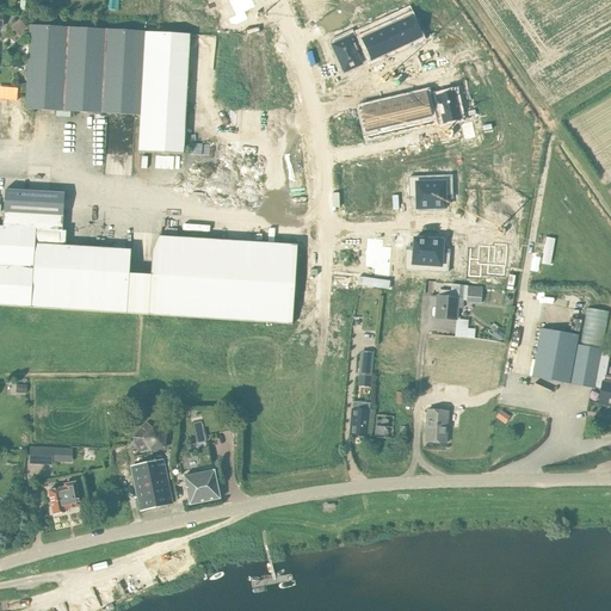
[(236,17),(228,20),(230,25),(236,25),(248,20),(245,12),(255,7),(252,0),(229,0),(228,0),(236,17)]
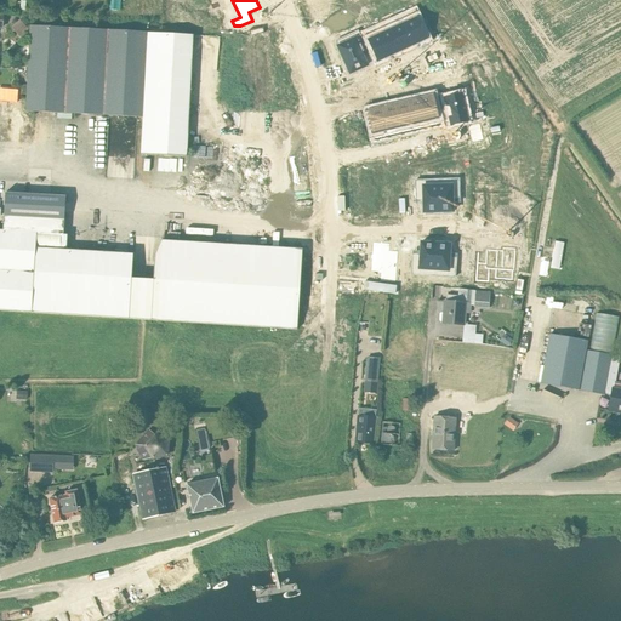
[(416,18),(406,23),(416,44),(426,39),(416,18)]
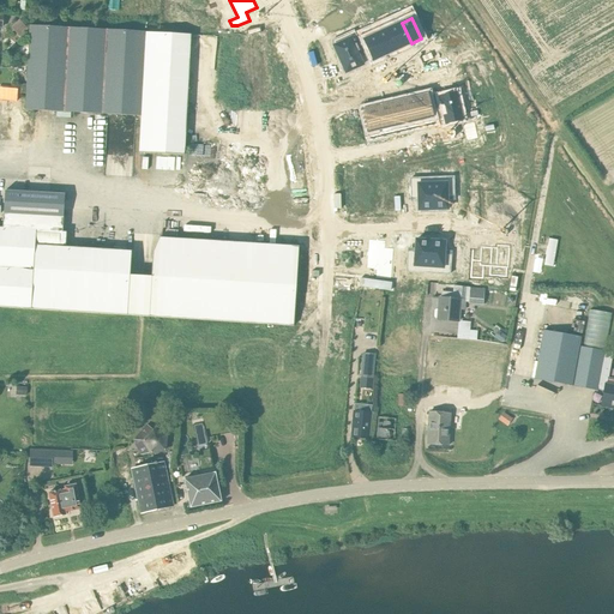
[(19,37),(29,29),(19,19),(11,28),(19,37)]
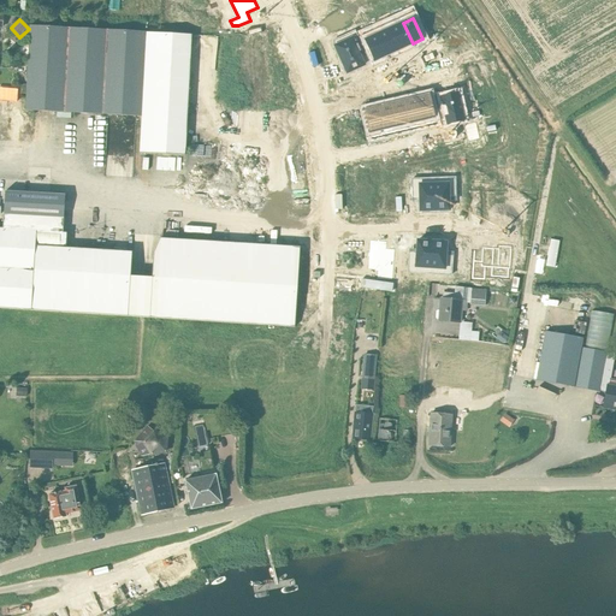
[(403,23),(391,28),(401,49),(413,43),(403,23)]
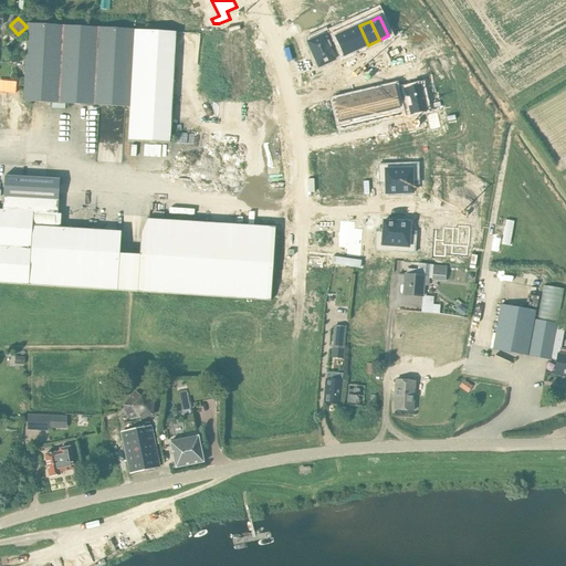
[(359,25),(348,31),(357,50),(368,45),(359,25)]
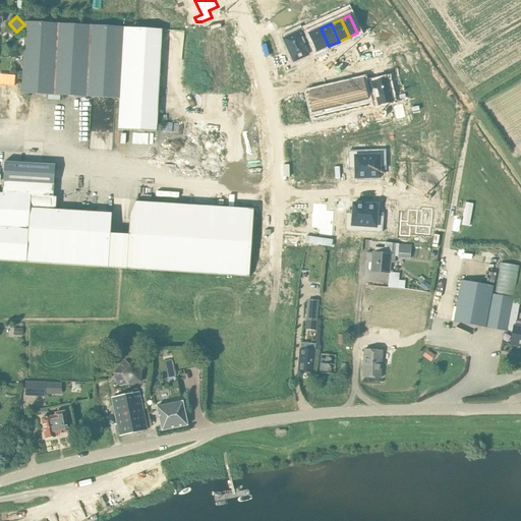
[(297,32),(284,39),(294,61),(307,54),(300,40),(305,37),(300,24),(295,26),(297,32)]
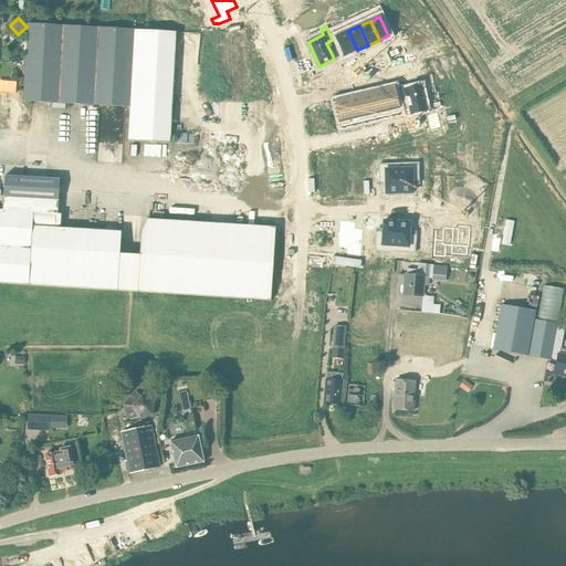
[(219,30),(219,37),(221,37),(220,53),(247,54),(248,38),(233,38),(233,30),(219,30)]
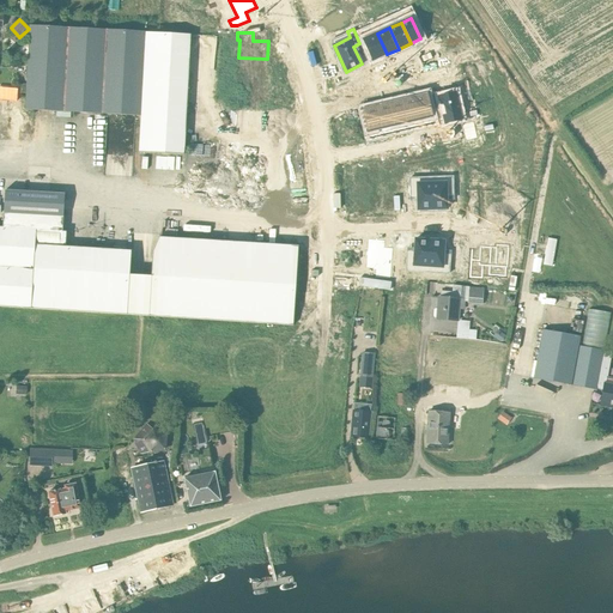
[(377,34),(363,40),(372,61),(387,54),(377,34)]
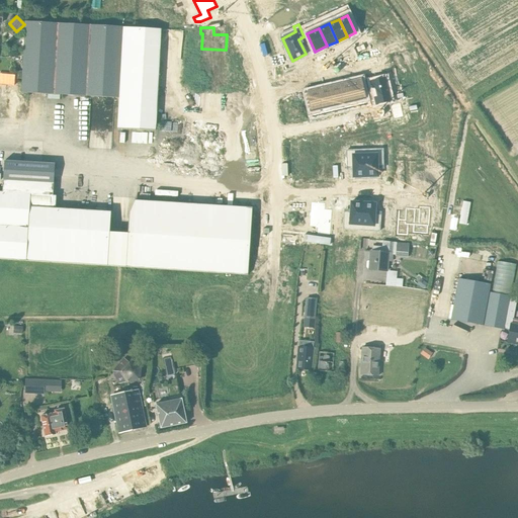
[(61,48),(60,72),(75,72),(76,58),(82,59),(82,46),(76,45),(76,48),(61,48)]
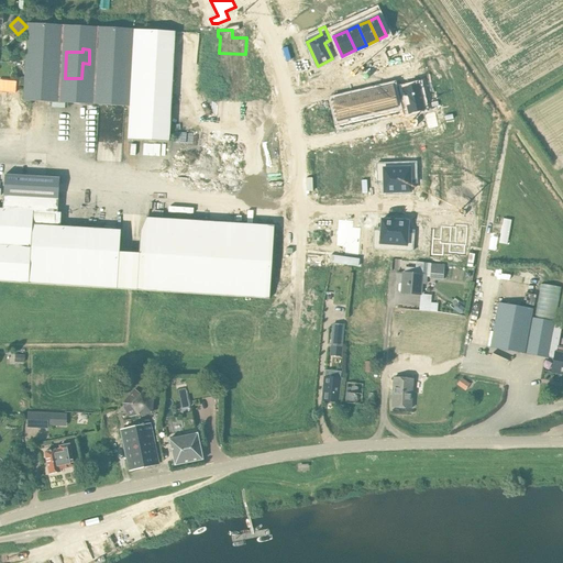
[(90,59),(89,73),(96,73),(96,84),(97,84),(97,85),(103,86),(103,84),(109,85),(110,61),(90,59)]
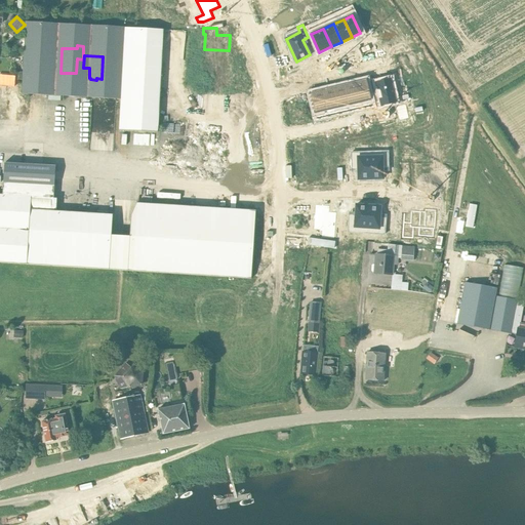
[(159,55),(158,69),(163,70),(163,83),(178,84),(179,59),(165,58),(165,56),(159,55)]
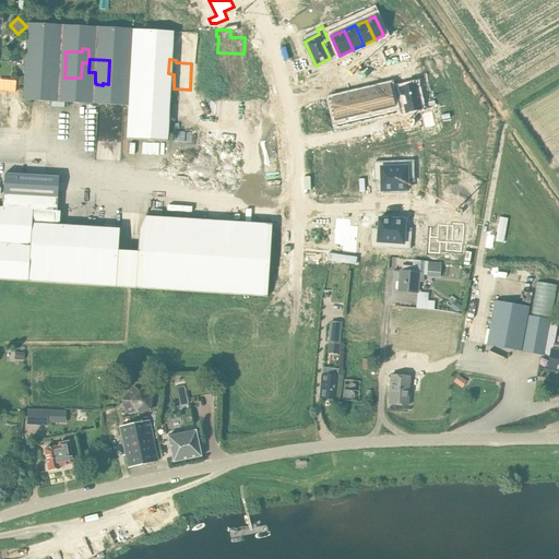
[(109,60),(108,84),(113,84),(113,85),(119,85),(119,84),(120,84),(121,73),(128,73),(128,60),(109,60)]
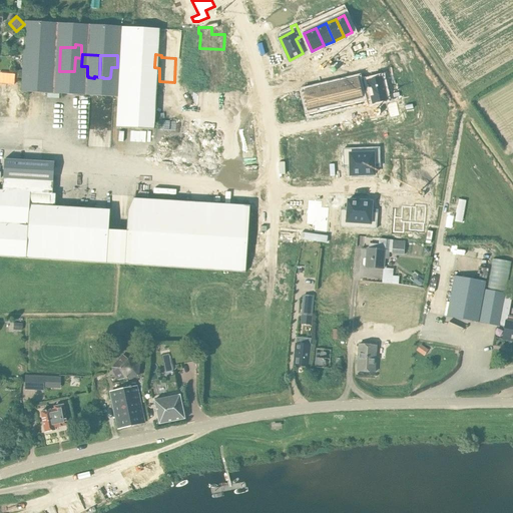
[(117,55),(117,67),(122,68),(121,78),(123,78),(123,79),(129,79),(129,78),(134,78),(135,56),(117,55)]
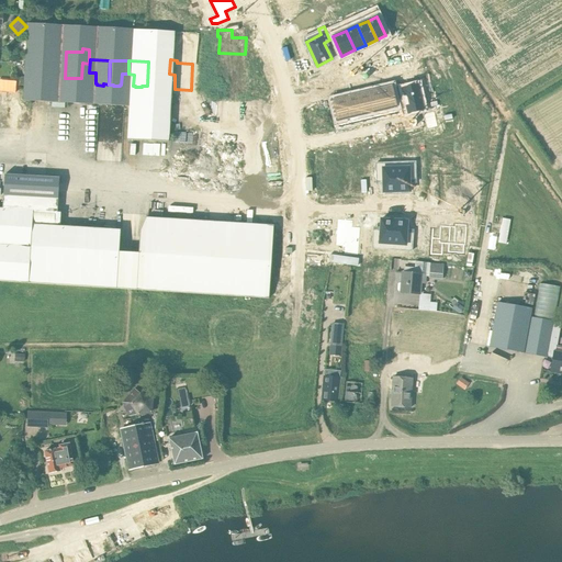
[(148,62),(147,86),(152,87),(152,88),(158,88),(158,87),(159,87),(160,76),(167,76),(167,63),(148,62)]
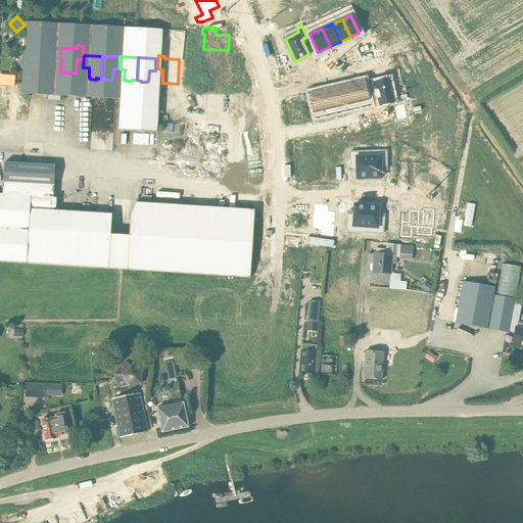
[(212,60),(212,66),(215,66),(215,82),(239,84),(239,68),(226,67),(226,61),(212,60)]
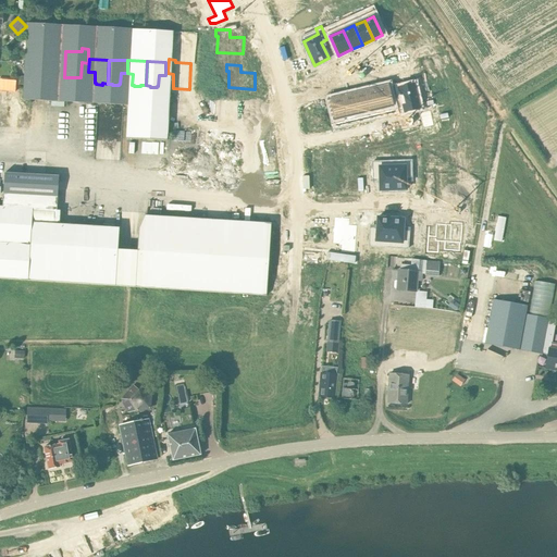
[(53,66),(37,65),(36,90),(29,90),(29,98),(44,98),(44,91),(52,93),(53,66)]
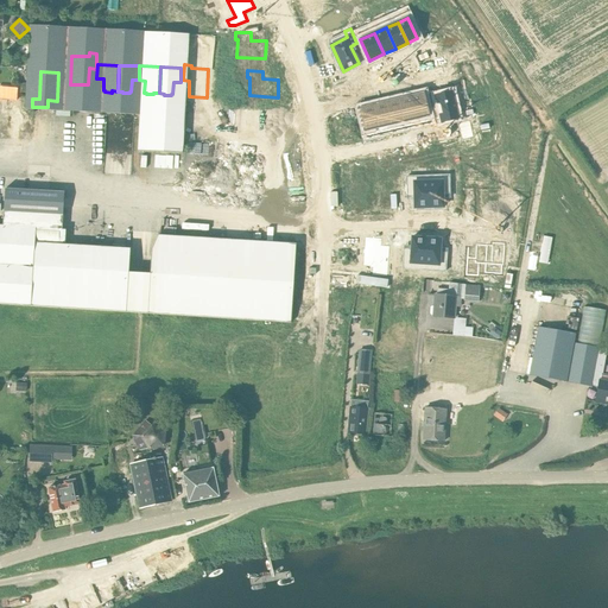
[(423,94),(411,97),(417,119),(429,116),(423,94)]
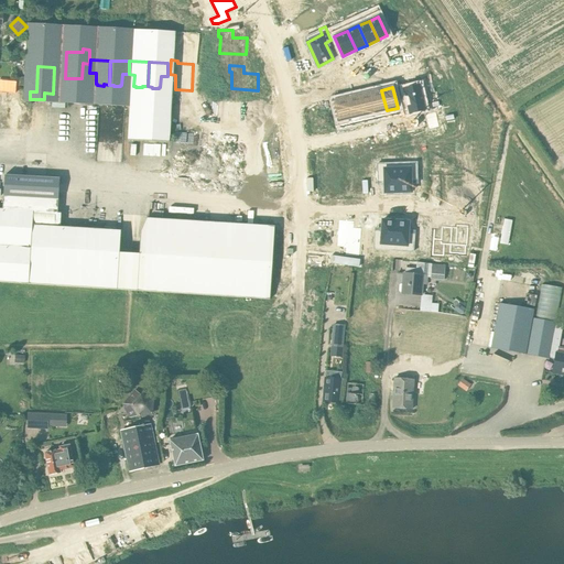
[(418,87),(403,90),(409,114),(423,110),(418,87)]
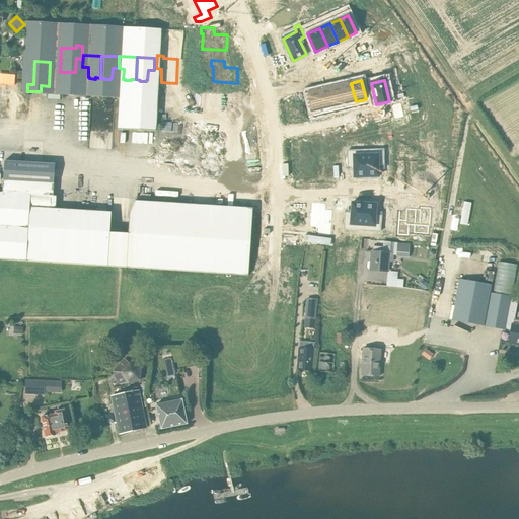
[(351,83),(341,85),(345,104),(356,101),(351,83)]
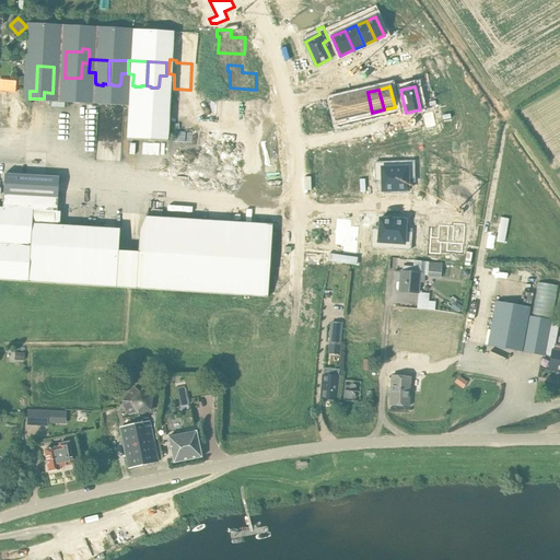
[(368,92),(356,95),(360,115),(372,113),(368,92)]
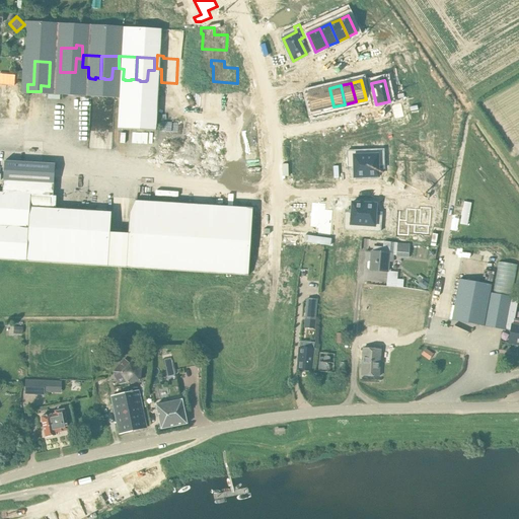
[(329,88),(318,90),(323,109),(334,106),(329,88)]
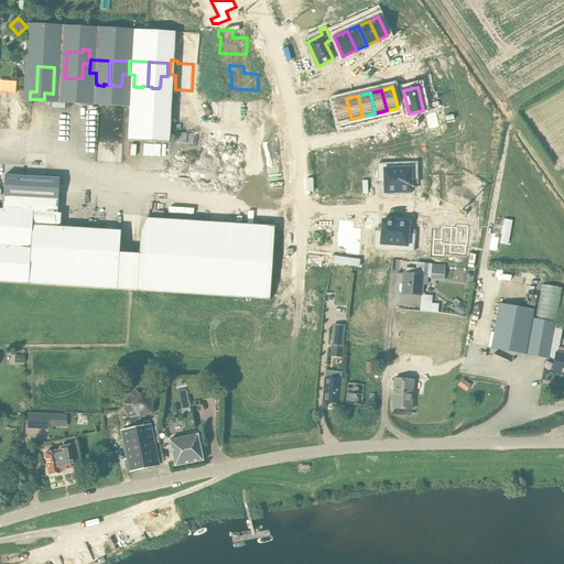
[(346,98),(334,101),(338,121),(351,119),(346,98)]
